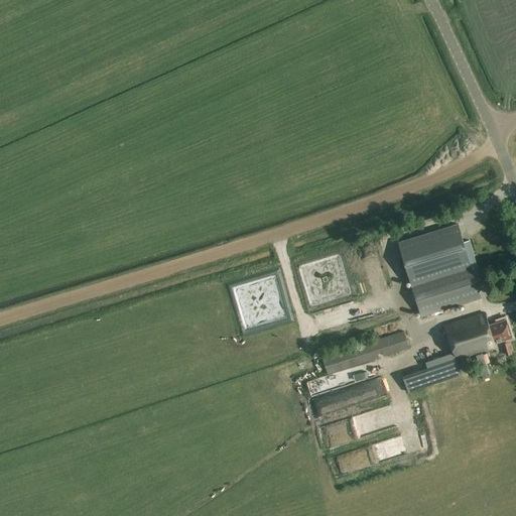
[(464,209),(466,214),(485,207),(482,202),(464,209)]
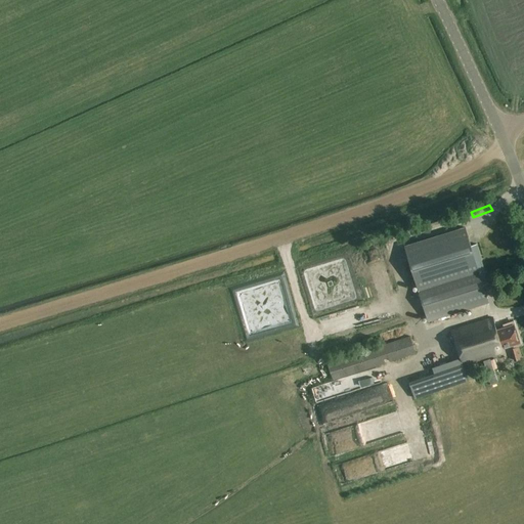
[(477,265),(481,277),(486,275),(477,245),(471,246),(466,228),(405,247),(417,284),(477,265)]
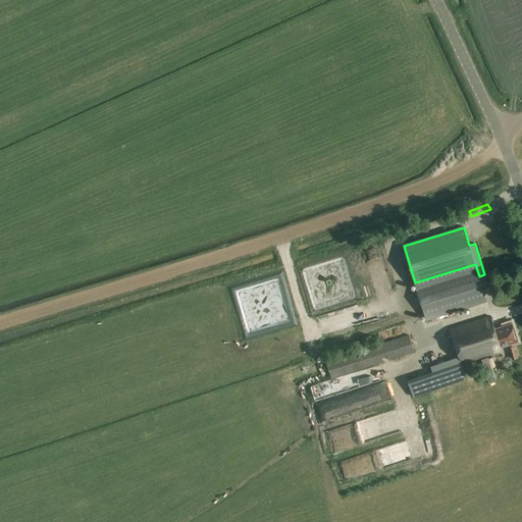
[(475,264),(415,282),(427,320),(487,302),(475,264)]
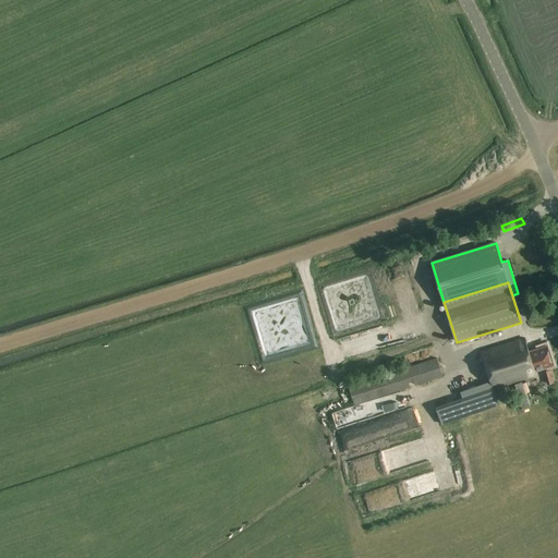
[(343,293),(349,310),(356,307),(352,291),(343,293)]
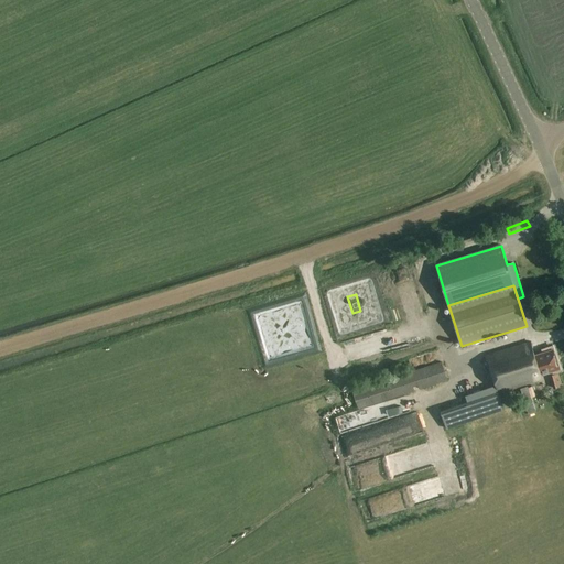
[(486,355),(498,393),(543,379),(542,375),(559,370),(552,350),(535,356),(531,342),(486,355)]
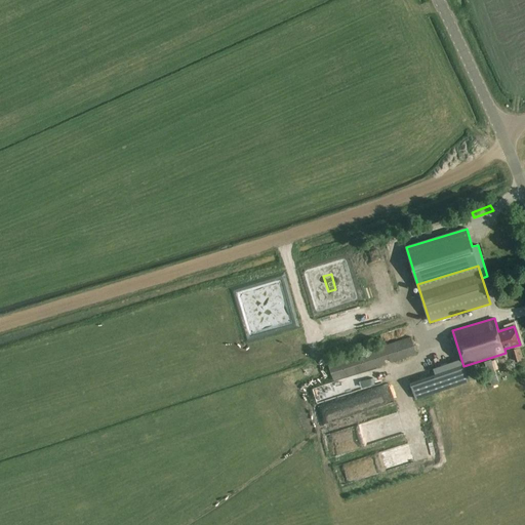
[(334,380),(416,354),(411,337),(328,364),(334,380)]
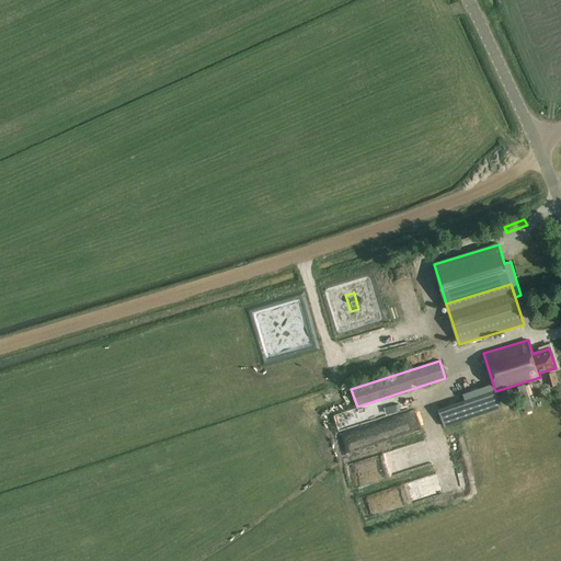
[(556,370),(547,374),(551,387),(560,384),(556,370)]
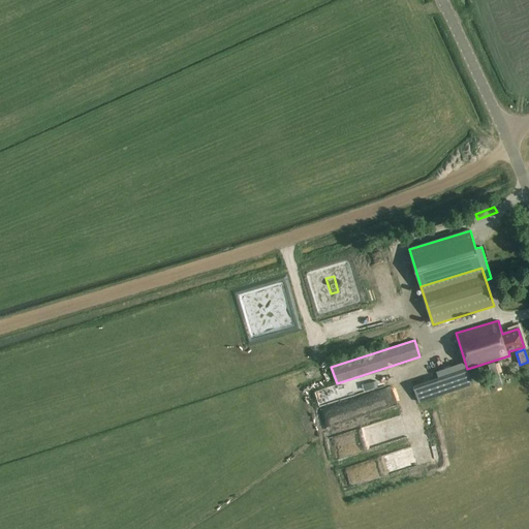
[(472,384),(467,369),(414,386),(419,402),(472,384)]
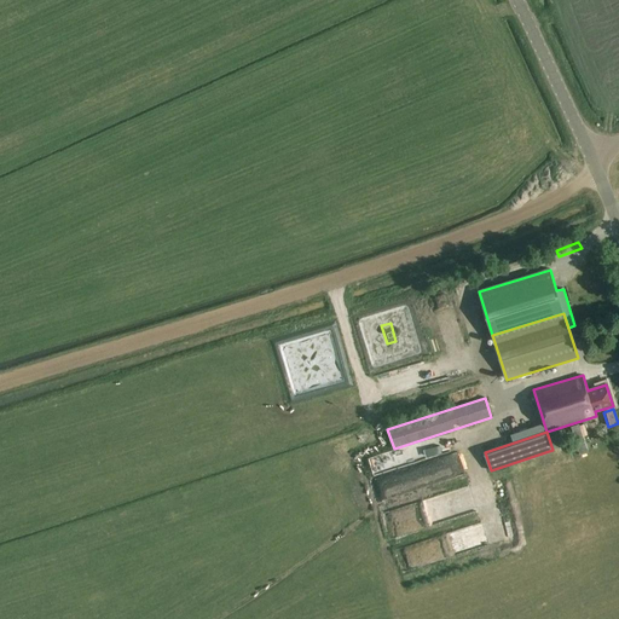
[(383,498),(411,489),(405,470),(377,480),(383,498)]
